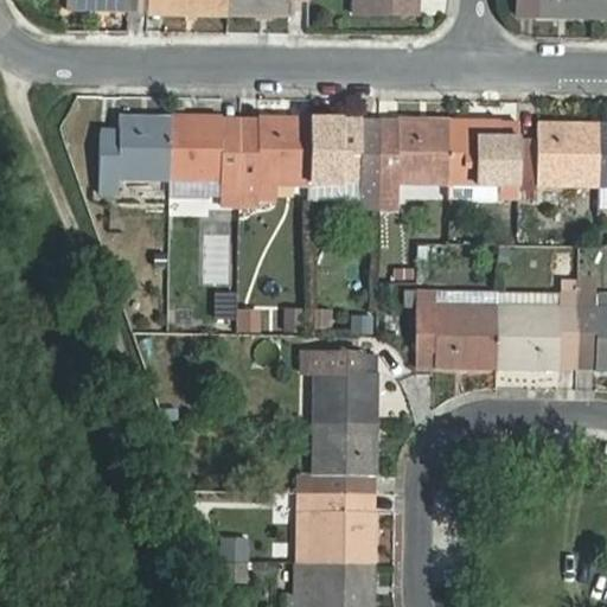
[(68,0),(68,8),(129,10),(129,0),(68,0)]
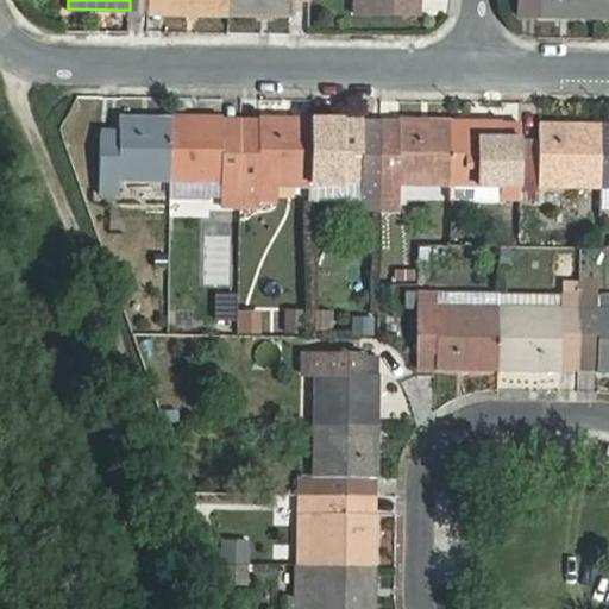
[(168,0),(168,11),(228,12),(228,0),(168,0)]
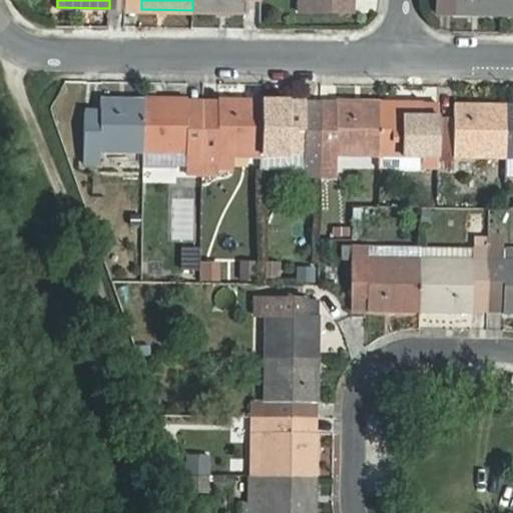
[(249,0),(262,0),(192,0),(192,10),(248,11),(249,0)]
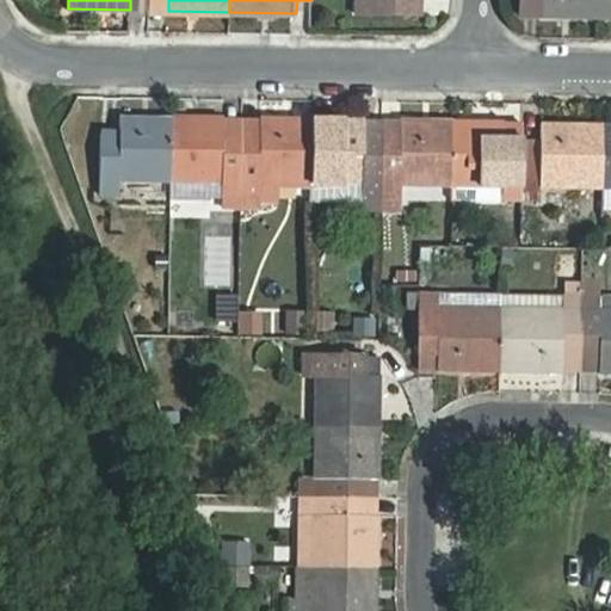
[(357,0),(357,14),(421,16),(421,0),(357,0)]
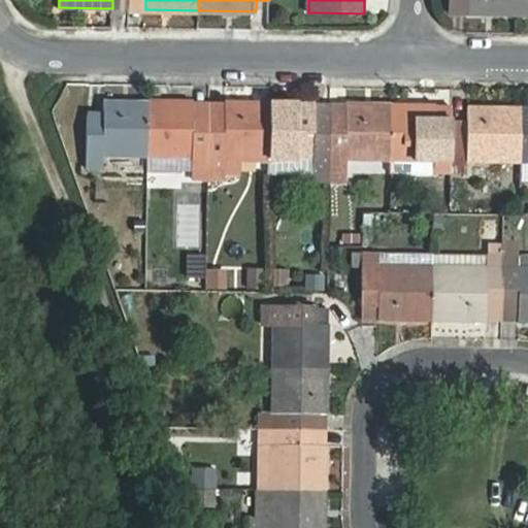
[(469,14),(523,15),(523,0),(452,0),(452,1),(469,2),(469,14)]
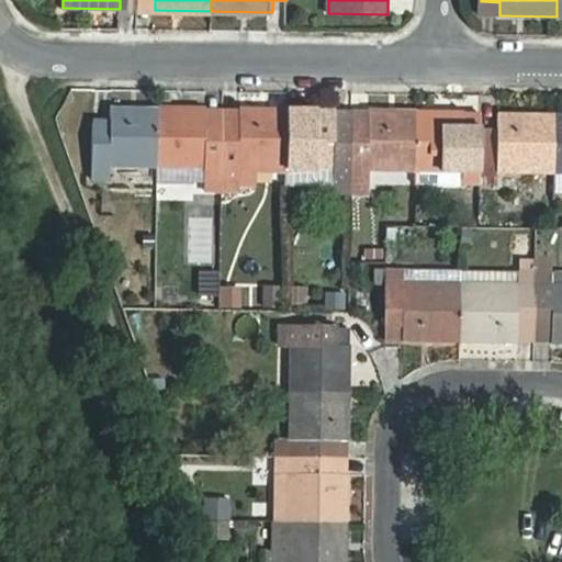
[(111,166),(158,167),(158,109),(111,108),(111,122),(94,121),(93,179),(110,178),(111,166)]
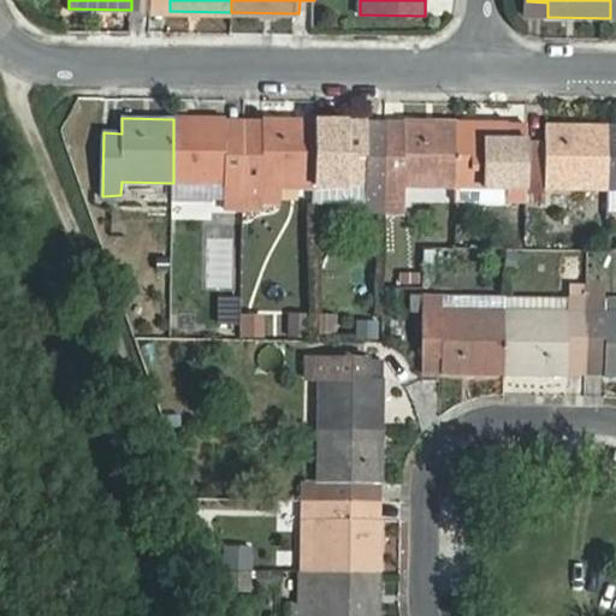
[(244,199),(244,135),(226,135),(226,119),(173,119),(173,183),(225,183),(225,199),(244,199)]
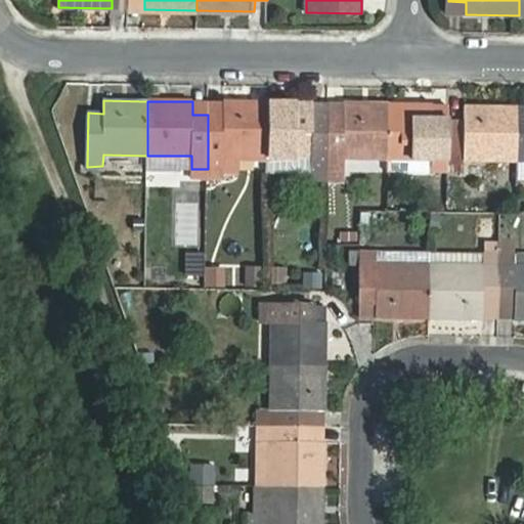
[(224,116),(208,115),(208,169),(208,179),(224,179),(224,173),(238,173),(238,158),(268,158),(268,102),(224,102),(224,116)]
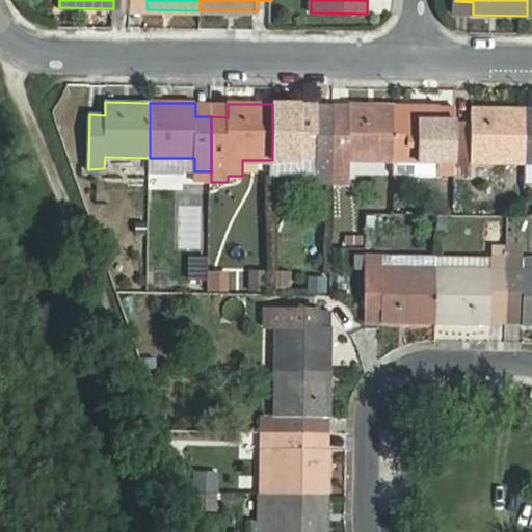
[(316,183),(333,184),(334,118),(318,118),(318,105),(272,104),(272,160),(316,160),(316,183)]
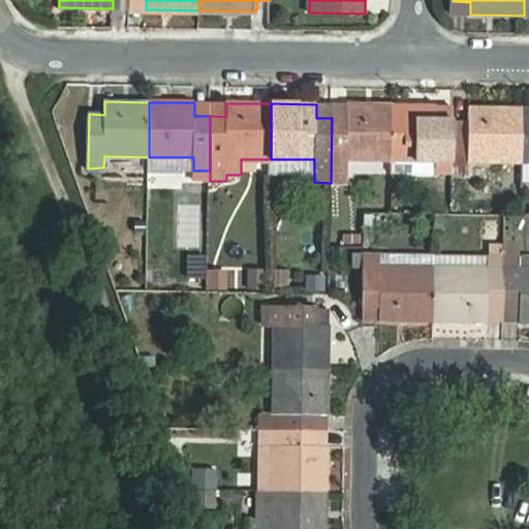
[(347,160),(392,161),(393,105),(348,105),(348,118),(332,118),(331,183),(346,183),(347,160)]
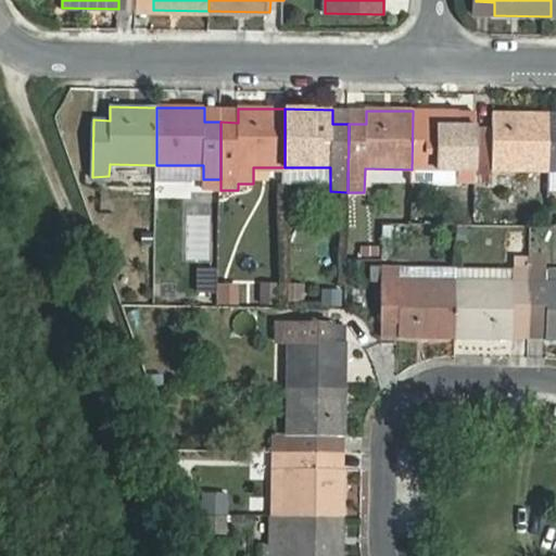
[(458,169),(458,181),(476,182),(477,126),(459,126),(459,112),(413,111),(412,169),(458,169)]
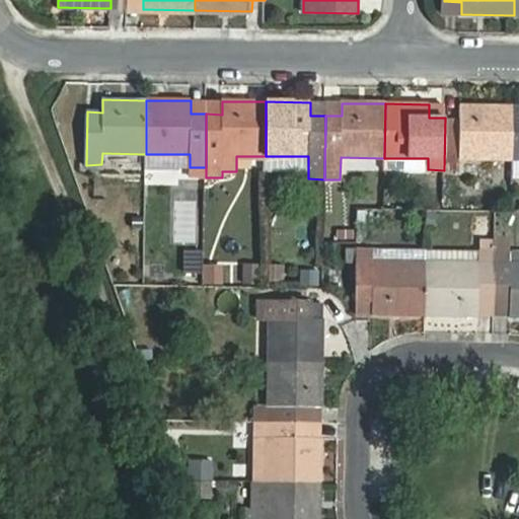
[(460,118),(445,118),(444,170),(460,170),(460,158),(513,159),(514,105),(460,104),(460,118)]
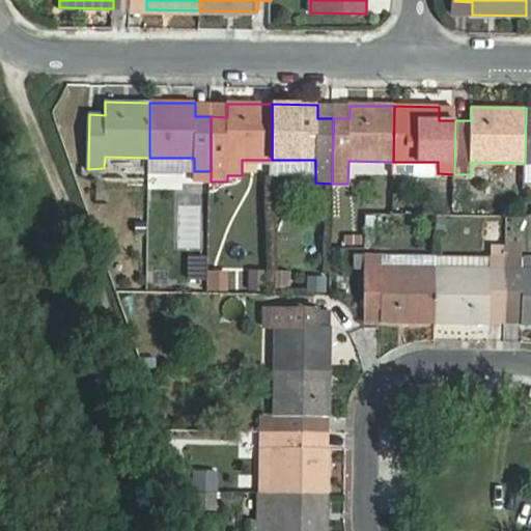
[(523,324),(530,323),(530,269),(522,269),(523,244),(507,243),(507,258),(506,310),(522,310),(523,324)]
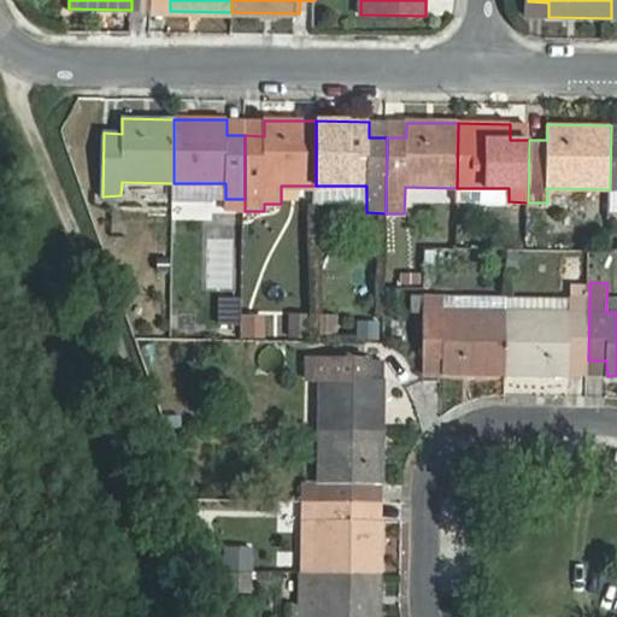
[(238,328),(238,293),(215,293),(215,327),(238,328)]
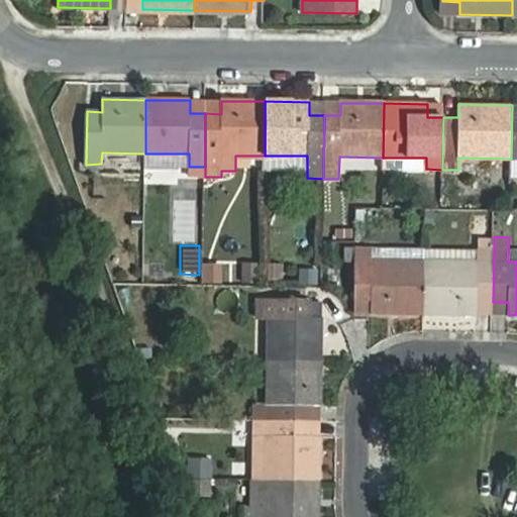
[(425,314),(425,261),(425,249),(355,248),(355,301),(372,301),(372,314),(425,314)]
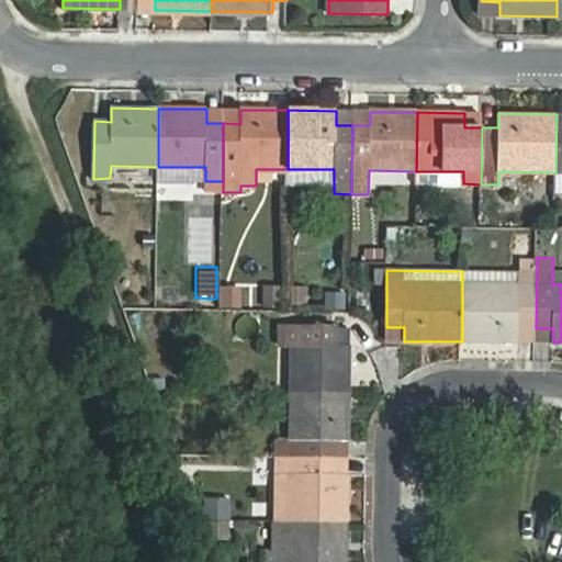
[(536,328),(537,273),(519,273),(519,283),(462,283),(462,341),(519,343),(519,328),(536,328)]
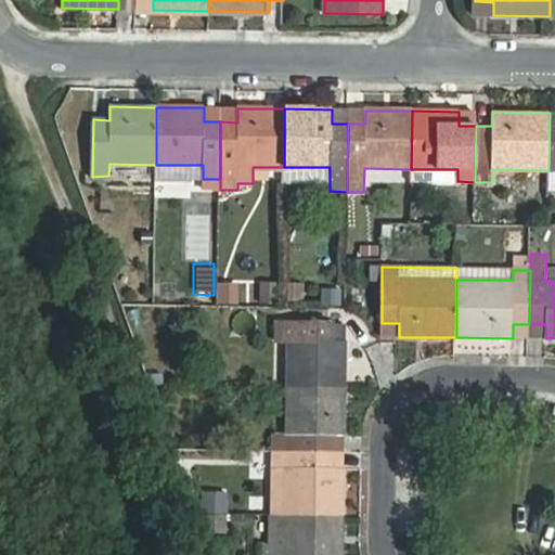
[(236,306),(237,283),(219,283),(219,306),(236,306)]
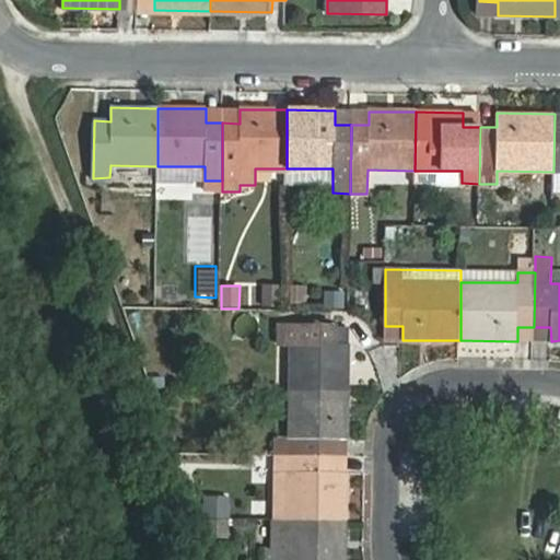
[(278,287),(264,286),(263,306),(277,307),(278,287)]
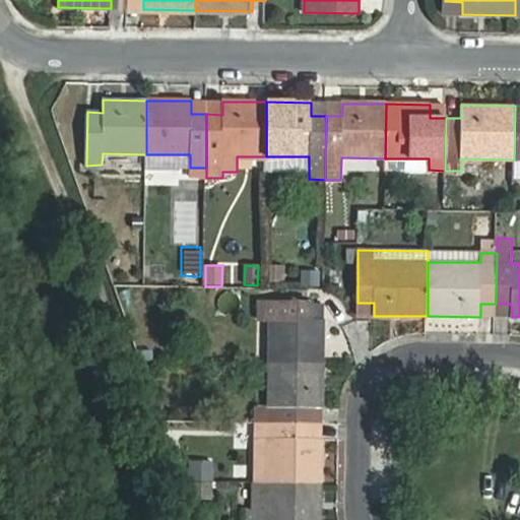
[(270,322),(269,363),(323,364),(324,319),(313,319),(313,301),(258,300),(258,322),(270,322)]
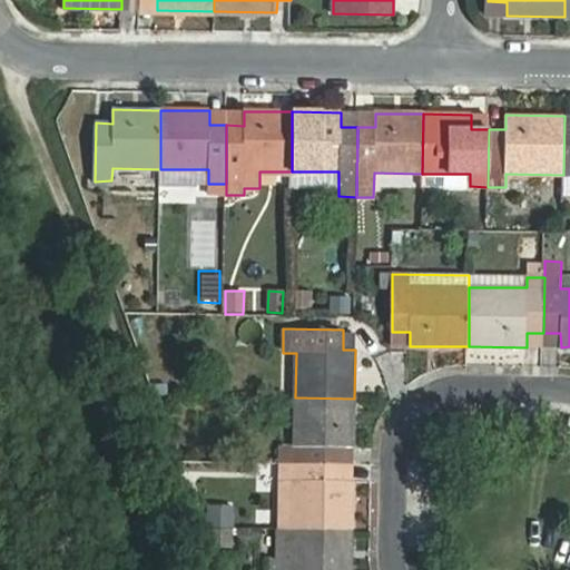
[(279,445),(279,463),(340,463),(340,448),(354,448),(354,399),(295,397),(294,445),(279,445)]
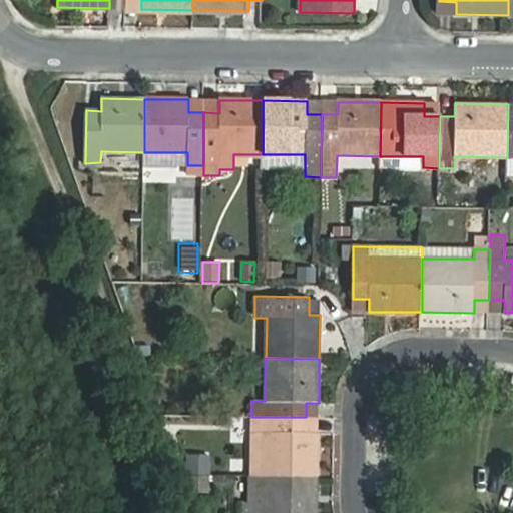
[(265,432),(265,476),(317,476),(318,432),(305,432),(306,417),(251,417),(251,432),(265,432)]
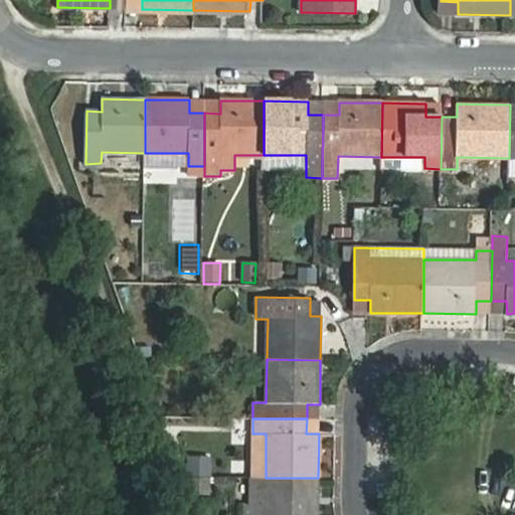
[(266,434),(252,434),(251,478),(266,478),(266,434)]
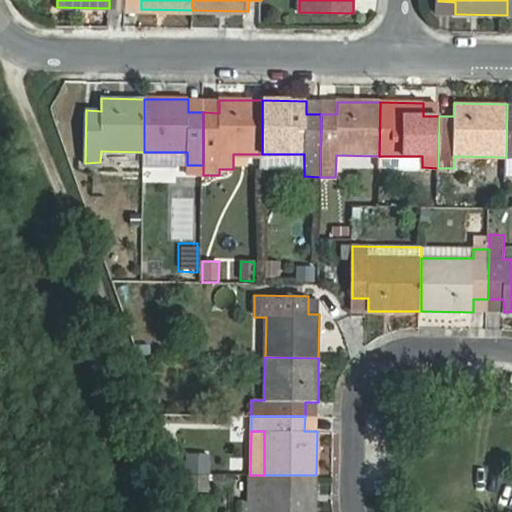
[(262,511),(264,475),(250,475),(248,511),(262,511)]
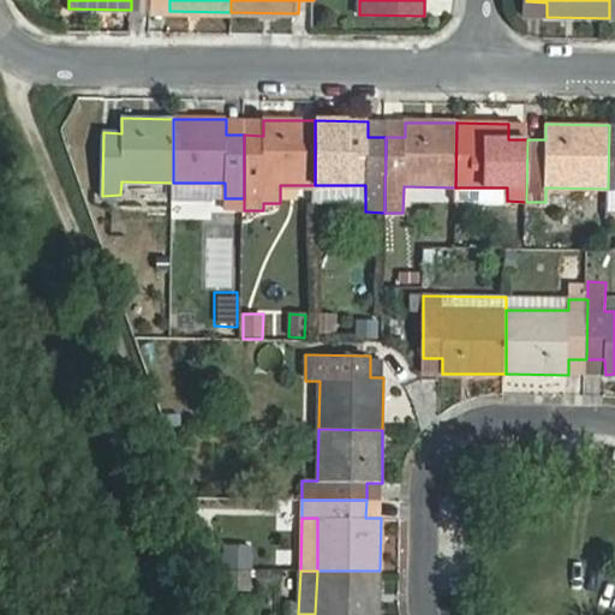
[(378,614),(380,571),(317,571),(315,614),(378,614)]
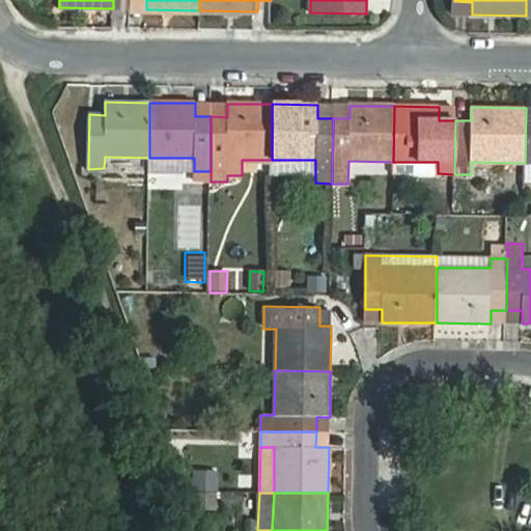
[(216,494),(194,494),(194,505),(216,505),(216,494)]
